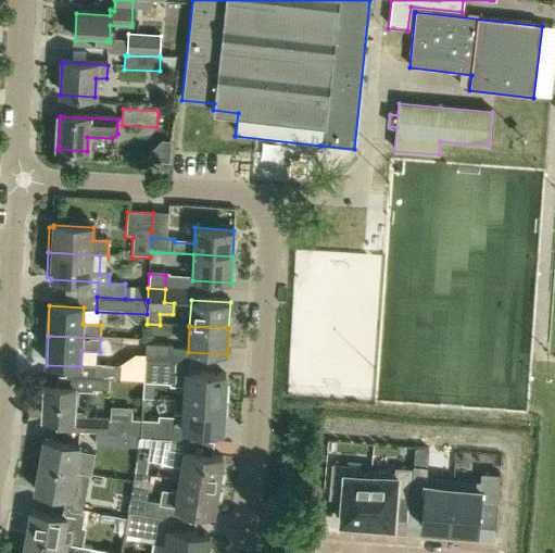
[(144,361),(172,362),(173,348),(146,347),(144,361)]
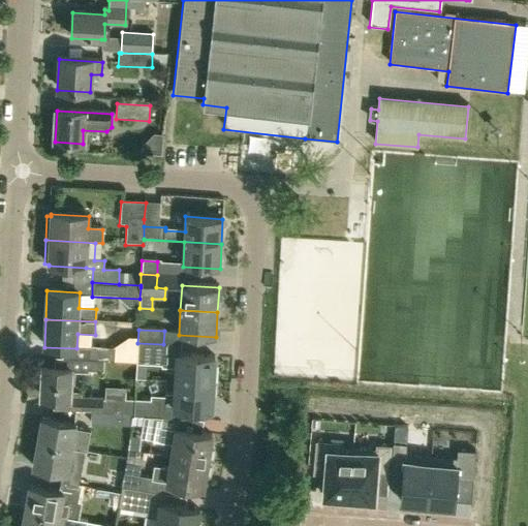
[(162,367),(163,344),(137,343),(136,366),(162,367)]
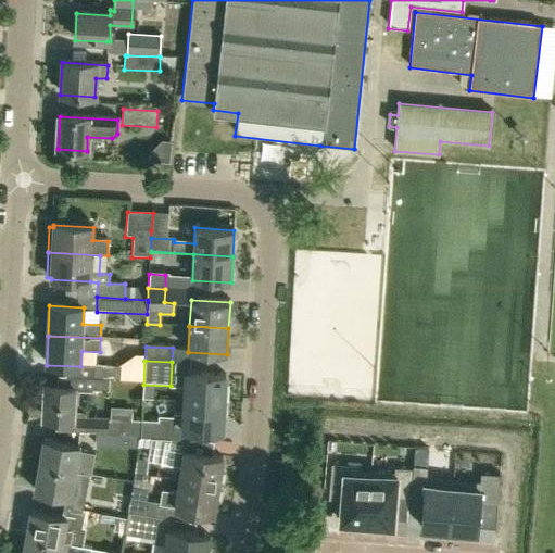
[(92,380),(110,380),(121,381),(121,366),(93,365),(92,379),(92,380)]
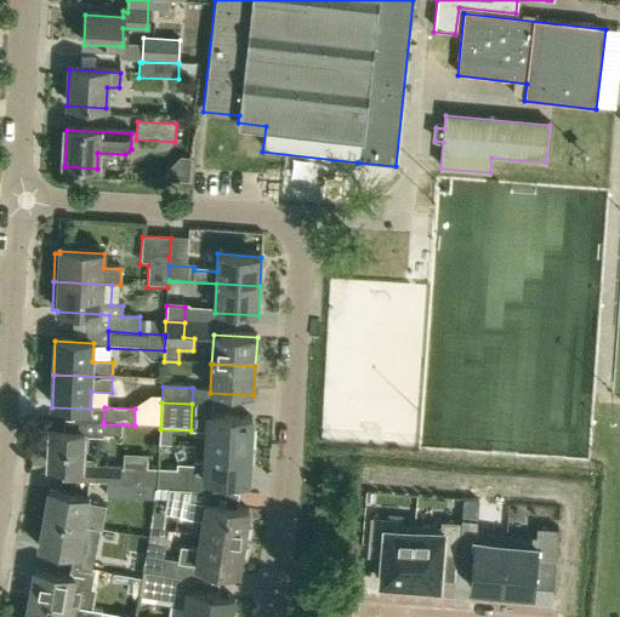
[(206,449),(250,451),(252,420),(209,417),(209,418),(197,418),(195,433),(208,434),(206,449)]
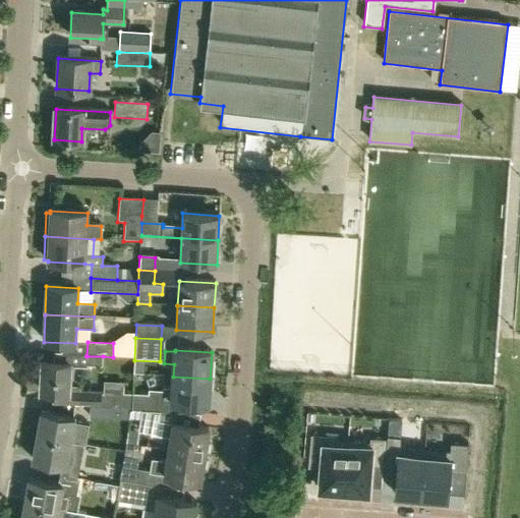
[(87,356),(87,355),(54,353),(54,363),(43,362),(41,392),(52,393),(68,394),(69,388),(70,368),(88,369),(88,367),(103,367),(103,356),(87,356)]
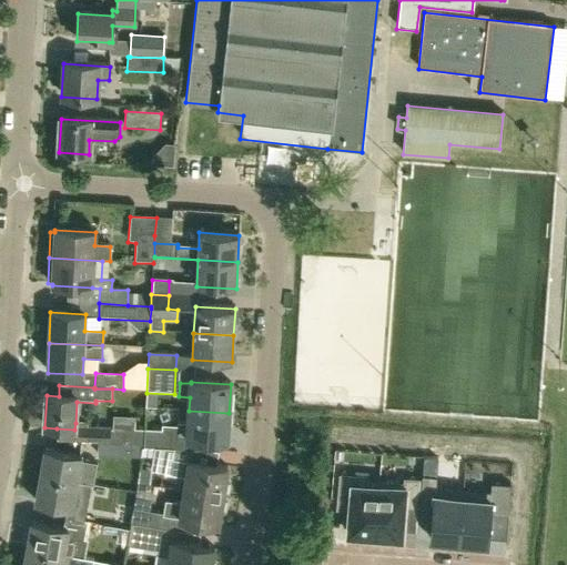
[(144,430),(144,431),(144,446),(143,449),(171,451),(172,437),(188,439),(188,440),(228,442),(229,413),(189,411),(188,425),(178,424),(178,429),(161,427),(161,431),(144,430)]
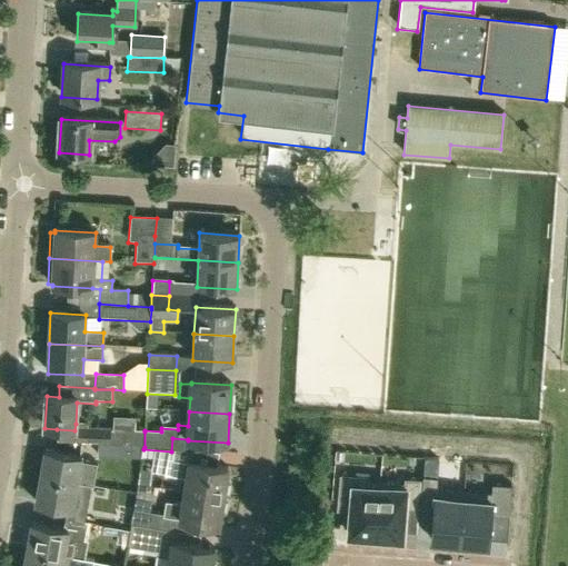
[(86,429),(86,444),(98,445),(110,446),(110,445),(145,447),(145,432),(135,432),(123,430),(123,433),(113,432),(111,432),(111,429),(88,428),(88,429),(86,429)]
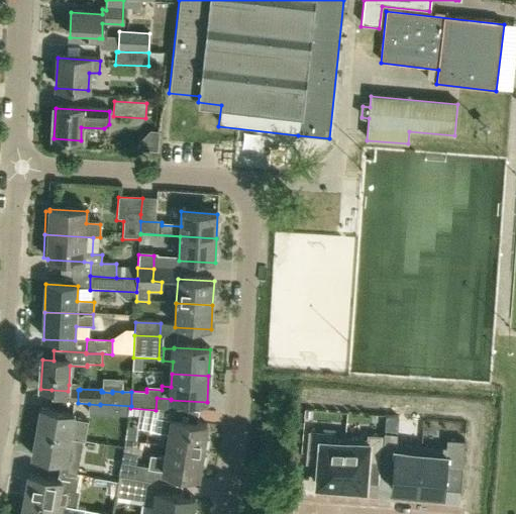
[(130,408),(131,406),(100,404),(100,405),(89,404),(89,416),(128,418),(128,417),(128,408),(130,408)]
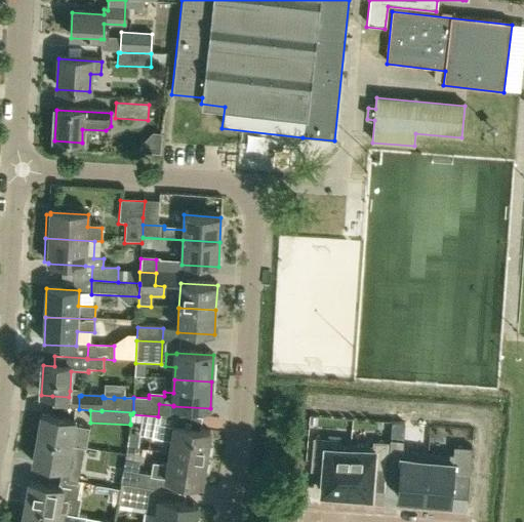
[(159,426),(159,427),(157,427),(158,416),(132,414),(130,414),(130,424),(140,425),(139,429),(138,436),(172,441),(170,453),(208,459),(211,457),(212,447),(211,445),(208,444),(210,433),(174,428),(159,426)]
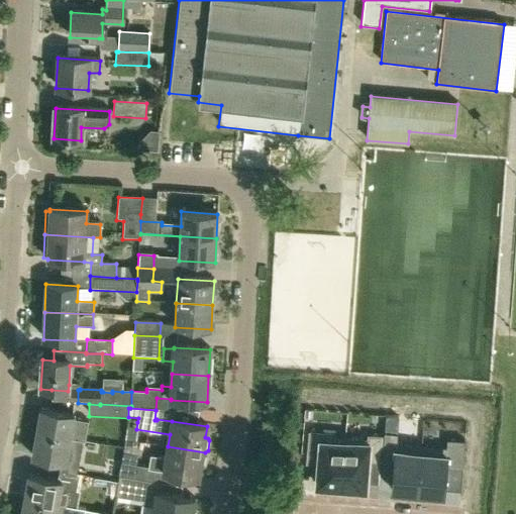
[(89,422),(73,420),(74,416),(40,410),(36,433),(85,442),(89,422)]
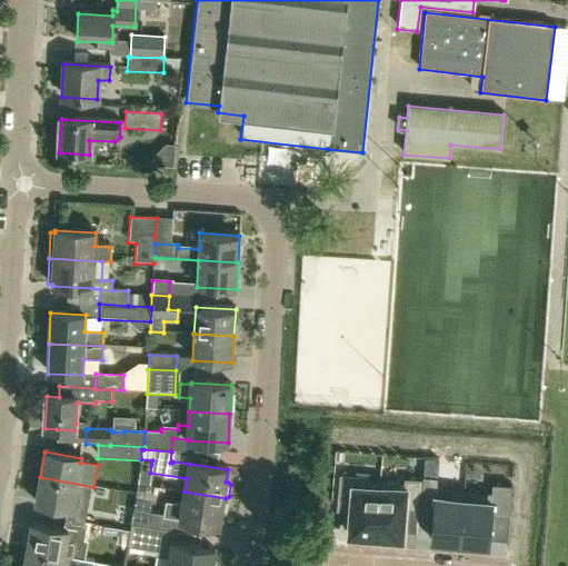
[(107,489),(93,487),(40,477),(36,504),(72,510),(75,497),(105,503),(107,489)]
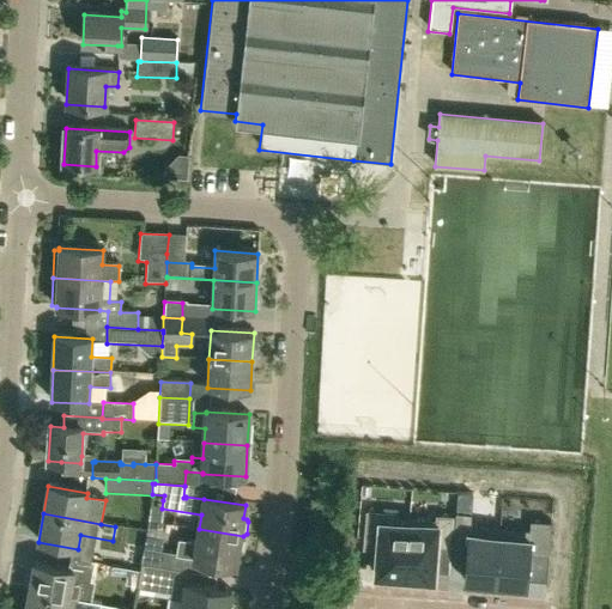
[(365,513),(363,544),(377,546),(377,552),(375,577),(379,577),(379,582),(393,583),(393,578),(404,579),(407,527),(381,524),(382,515),(365,513)]
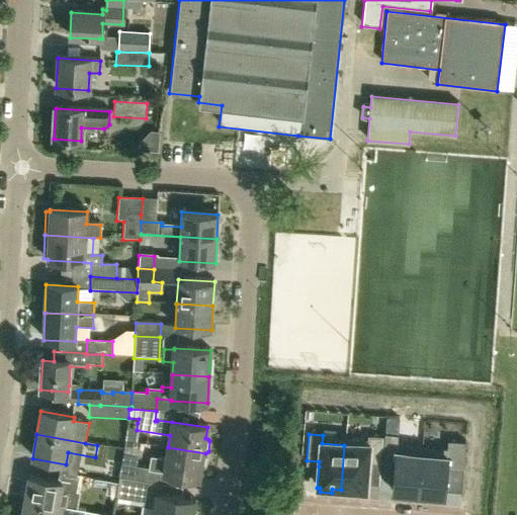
[(383,436),(381,464),(394,465),(392,494),(418,496),(422,447),(397,445),(398,437),(383,436)]
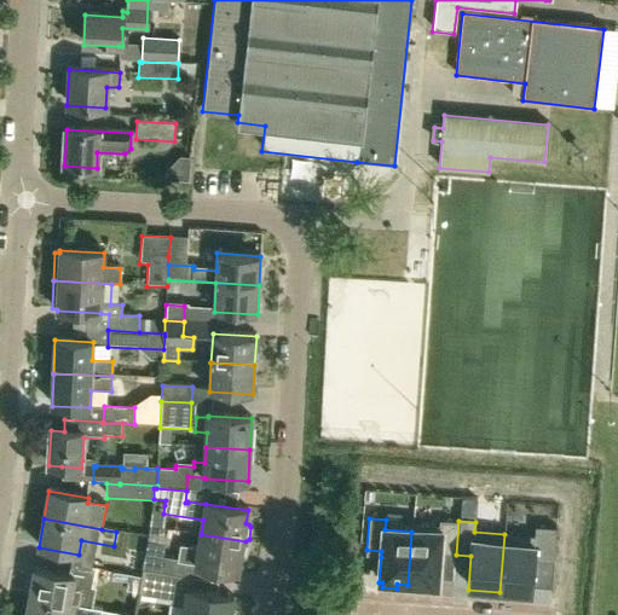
[(411,532),(408,585),(417,585),(417,590),(432,591),(432,586),(437,587),(437,580),(439,556),(454,557),(456,526),(440,524),(439,529),(413,527),(411,532)]
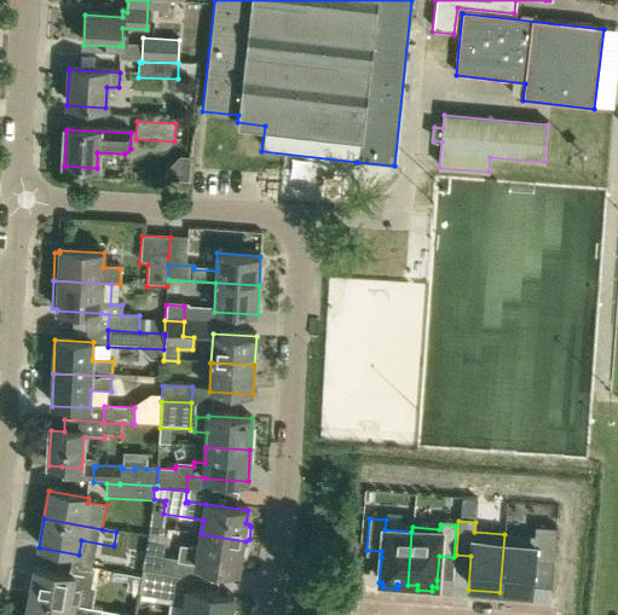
[(504,534),(500,592),(530,595),(531,589),(533,561),(553,563),(555,529),(535,528),(533,537),(504,534)]
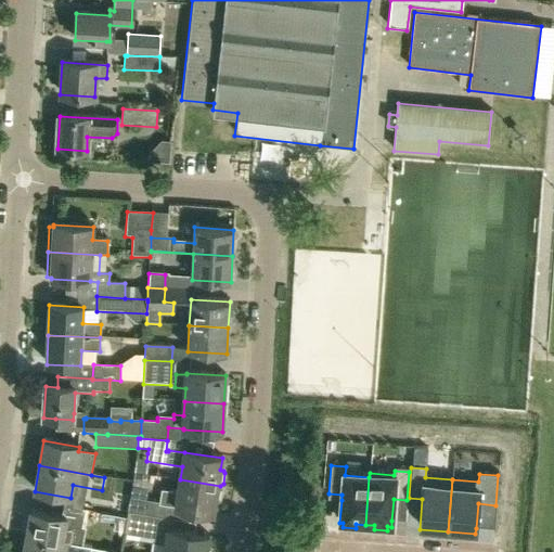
[(220,488),(220,486),(180,479),(178,492),(162,490),(159,503),(159,504),(176,508),(213,514),(215,502),(218,503),(220,501),(222,490),(220,488)]
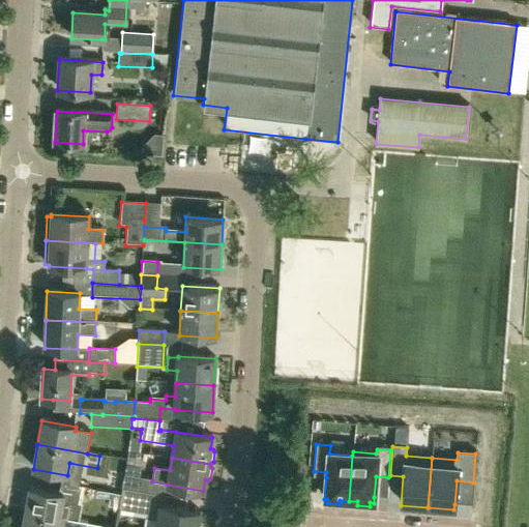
[(124,475),(121,490),(146,494),(166,497),(168,485),(152,481),(152,480),(124,475)]
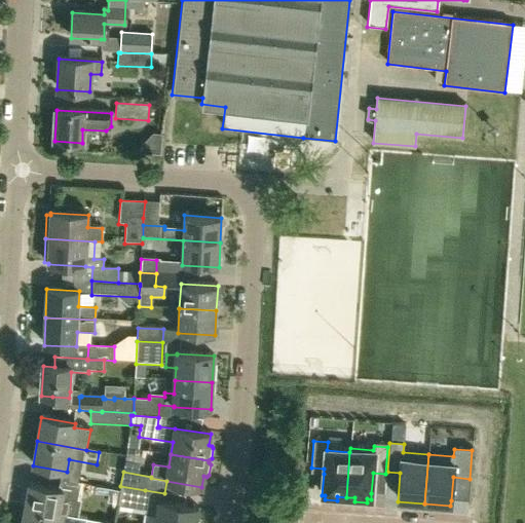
[(77,500),(80,484),(61,480),(59,490),(29,485),(25,510),(66,517),(69,499),(77,500)]
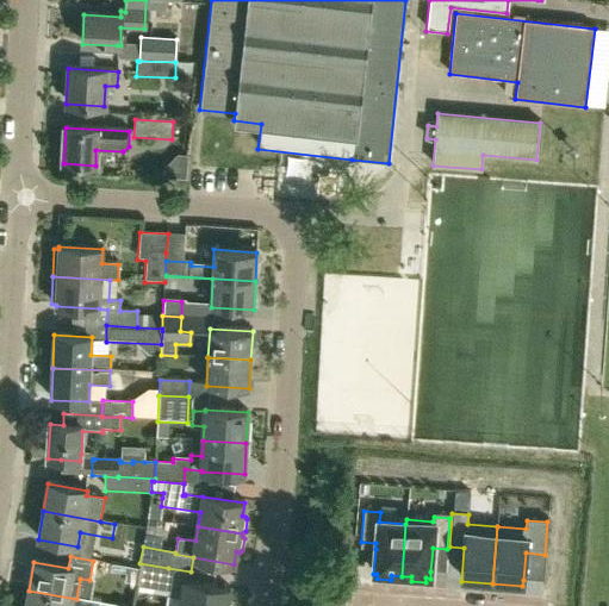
[(163,592),(168,568),(140,563),(138,569),(136,586),(136,587),(163,592)]
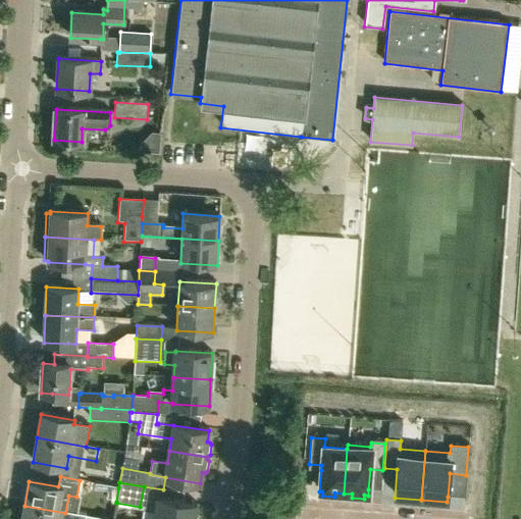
[(116,502),(118,487),(108,486),(108,487),(95,484),(94,490),(107,494),(106,500),(116,502)]
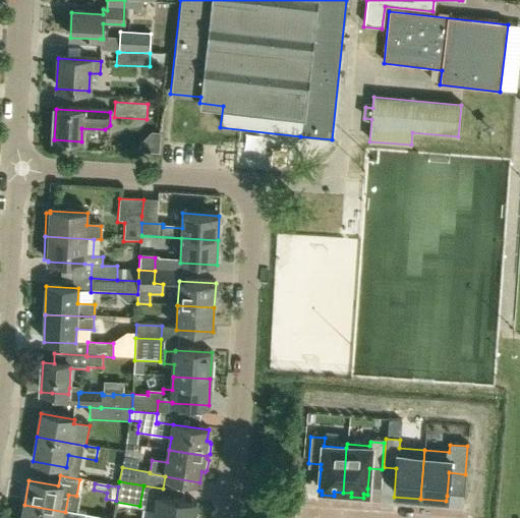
[(193,517),(195,504),(157,498),(157,497),(146,496),(143,510),(154,512),(153,517),(193,517)]
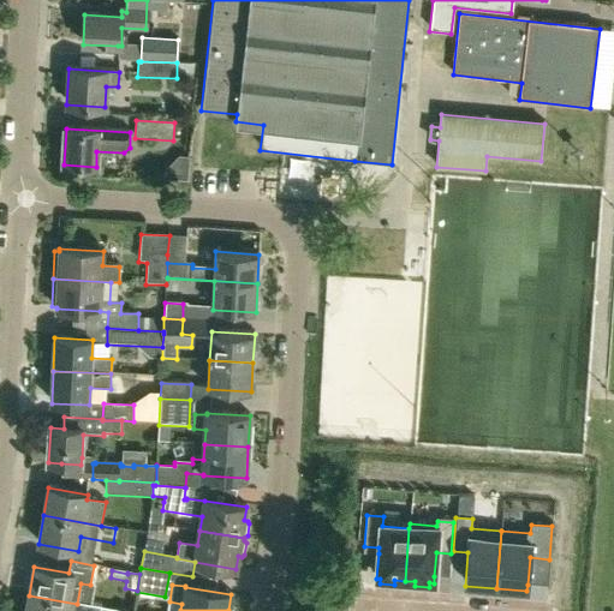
[(101,610),(101,609),(77,604),(29,595),(25,610),(101,610)]
